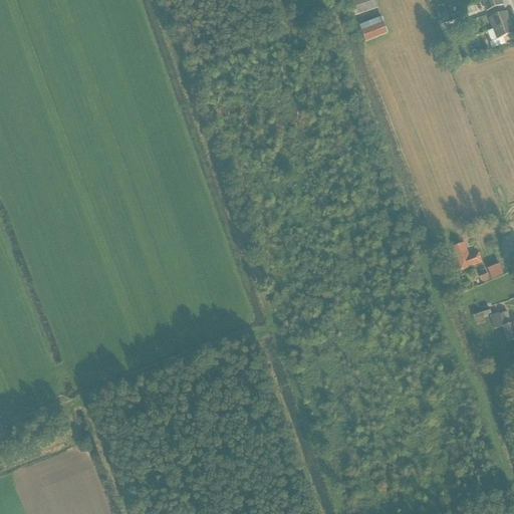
[(378,8),(374,0),(348,0),(349,0),(355,16),(378,8)]
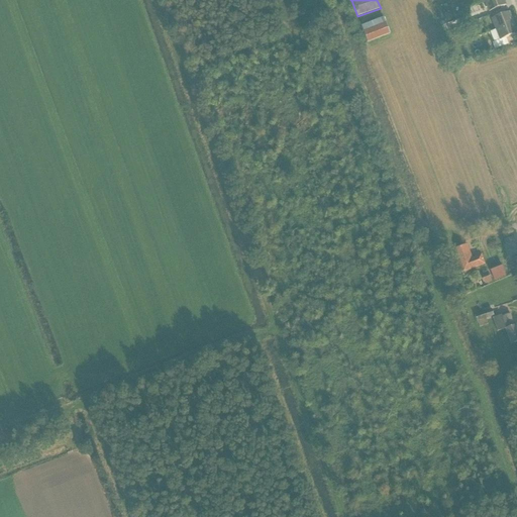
[(506,5),(504,0),(487,0),(485,1),(489,12),(506,5)]
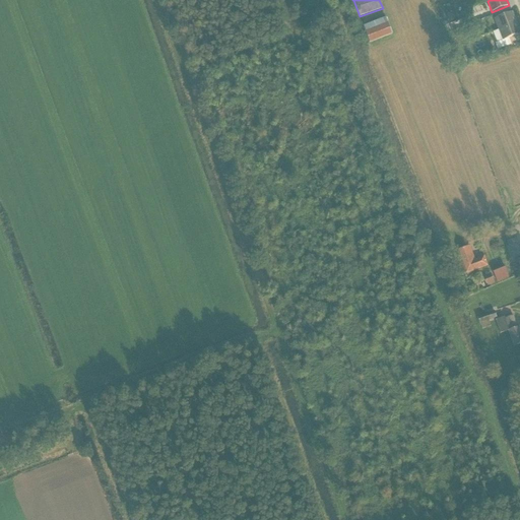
[(516,22),(512,12),(495,18),(499,29),(516,22)]
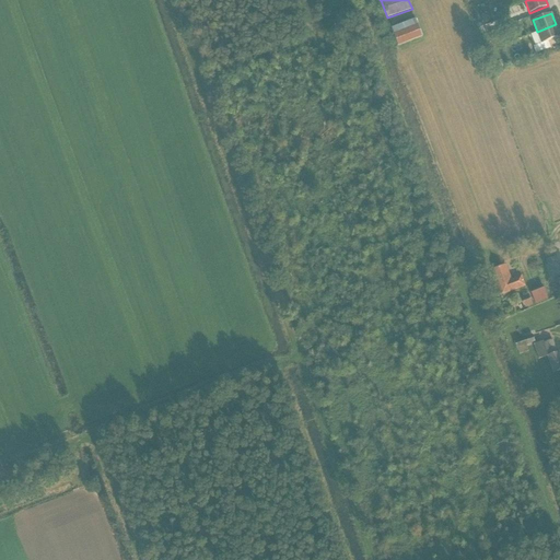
[(391,28),(397,46),(422,36),(416,19),(391,28)]
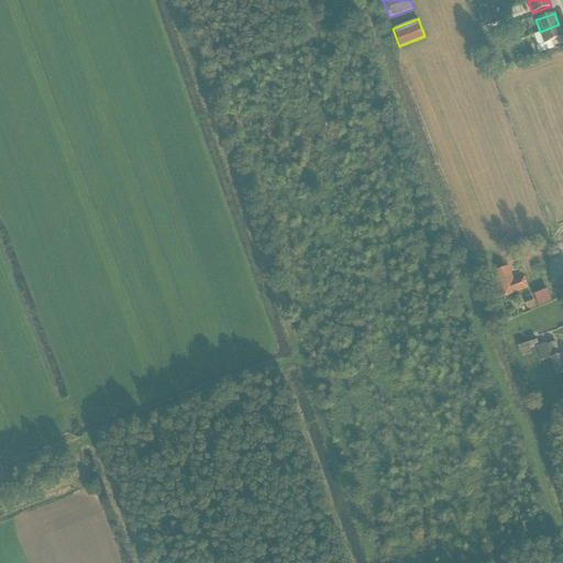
[(499,22),(486,26),(488,33),(501,28),(499,22)]
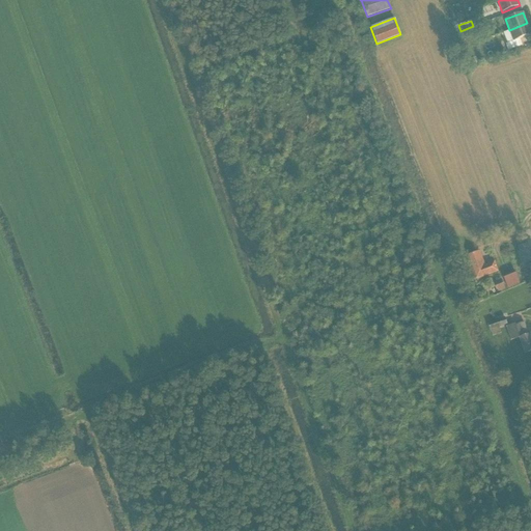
[(513,42),(530,34),(530,33),(527,23),(509,30),(513,42)]
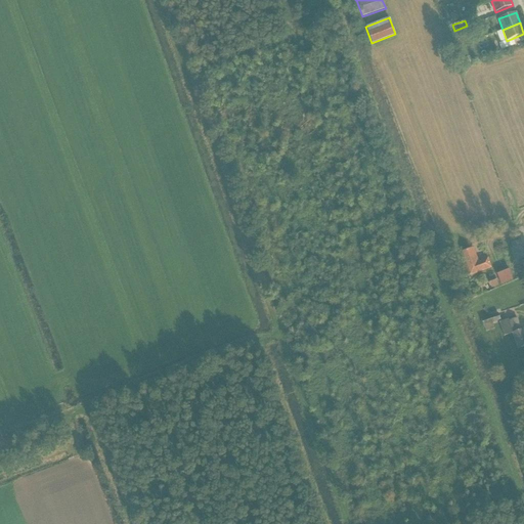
[(510,241),(517,262),(523,259),(523,252),(519,237),(510,241)]
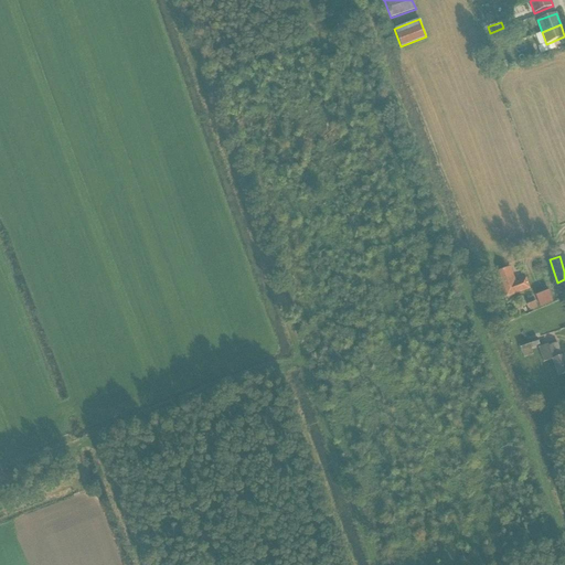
[(500,297),(503,297),(508,296),(508,297),(530,288),(526,278),(515,281),(511,270),(509,272),(507,268),(498,272),(503,286),(500,287),(497,290),(498,294),(500,297)]
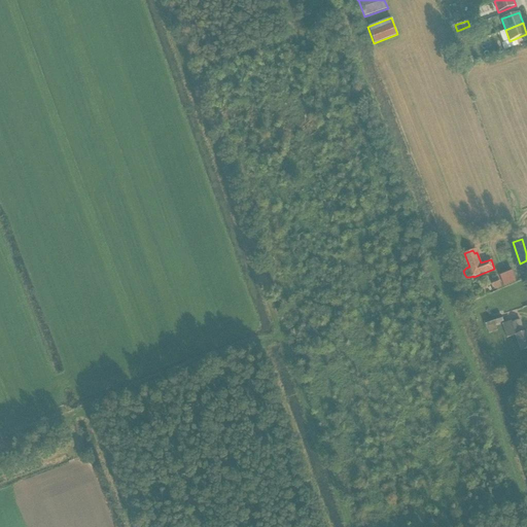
[(516,281),(511,269),(498,274),(504,286),(516,281)]
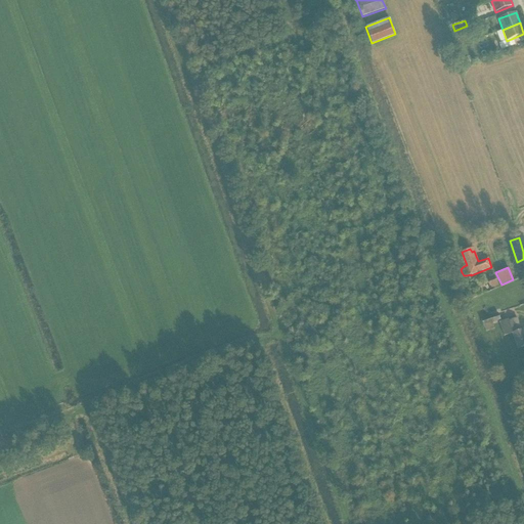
[(486,291),(497,286),(495,280),(491,282),(491,284),(484,287),(486,291)]
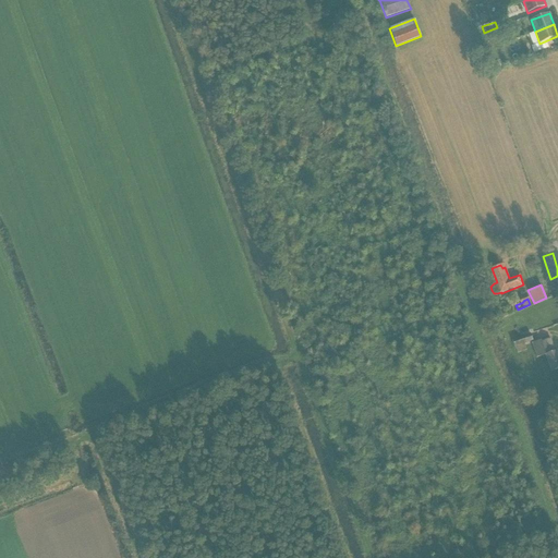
[(531,334),(520,338),(522,344),(533,341),(531,334)]
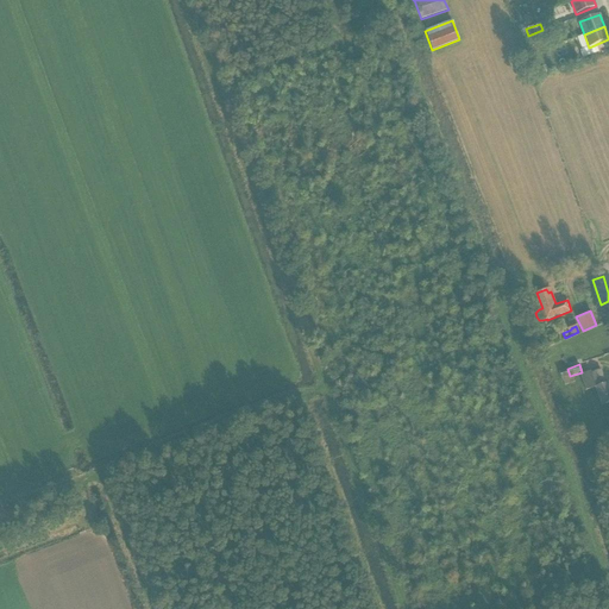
[(586,390),(596,387),(602,406),(608,402),(608,385),(608,383),(606,383),(601,370),(591,374),(590,371),(581,375),(586,390)]
